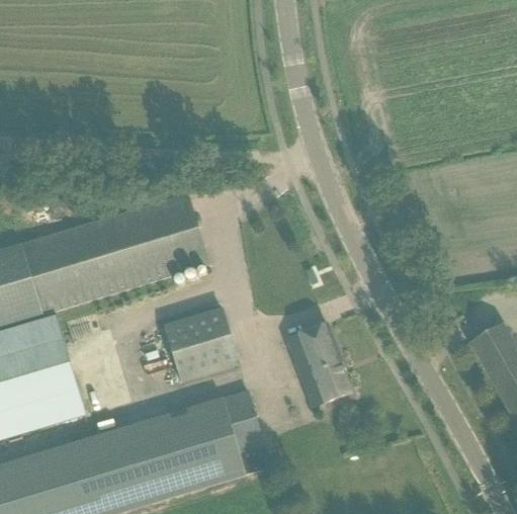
[(0,324),(208,263),(188,193),(0,248),(0,324)]
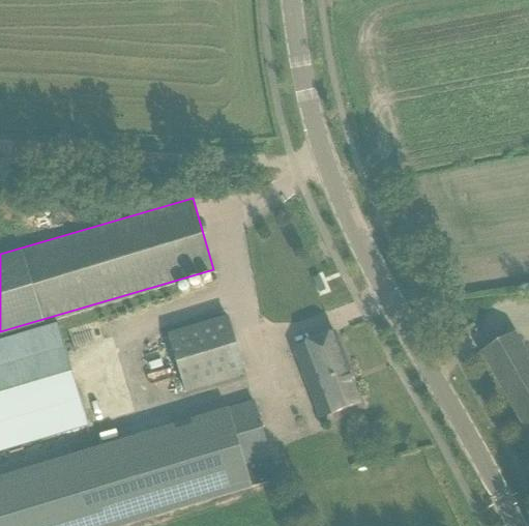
[(245,375),(225,307),(165,325),(185,393),(245,375)]
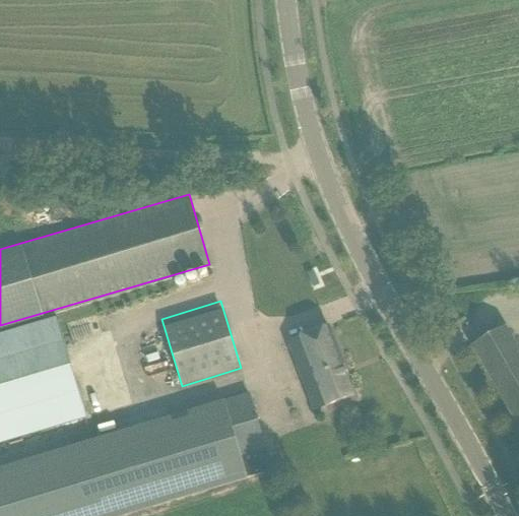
[(0,443),(86,416),(57,316),(0,332),(0,443)]
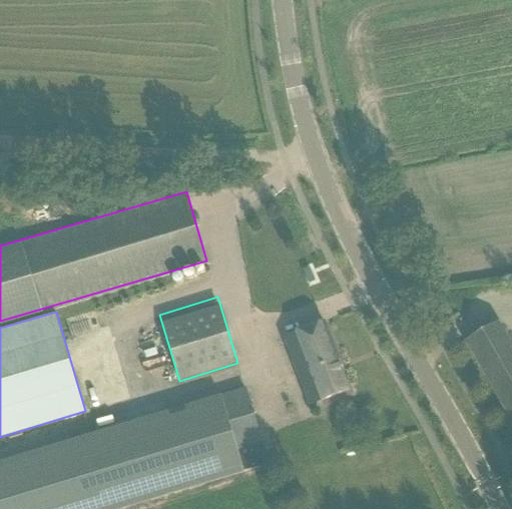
[(511,345),(497,320),(481,329),(464,338),(511,422),(511,345)]
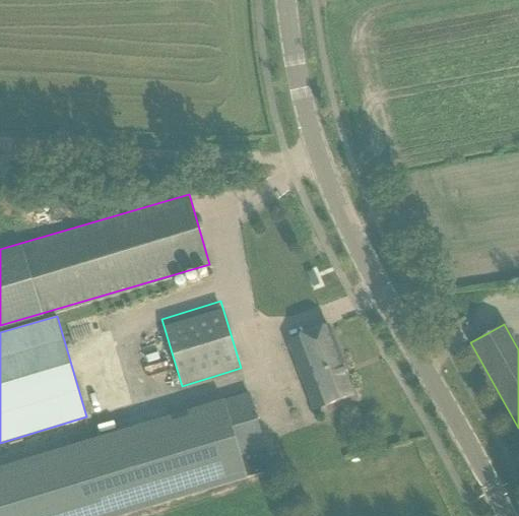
[(327,325),(308,332),(287,340),(302,378),(313,374),(323,403),(350,392),(339,364),(341,363),(327,325)]
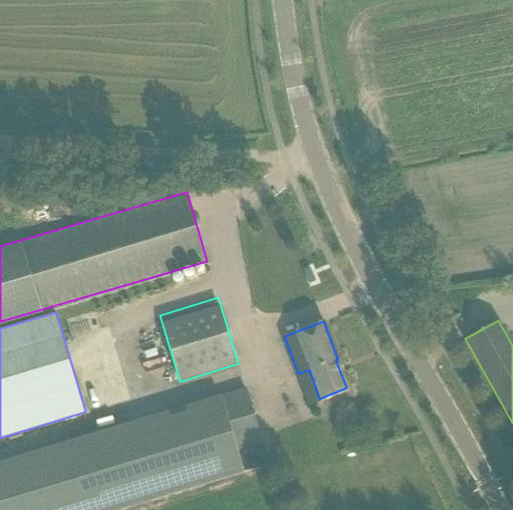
[(263,449),(244,387),(0,460),(0,509),(112,509),(243,471),(243,470),(280,459),(276,445),(263,449)]
